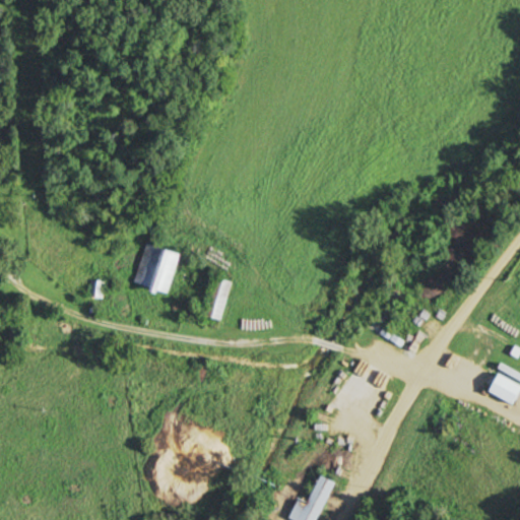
[(136,282),(172,293),(182,253),(146,243),(136,282)]
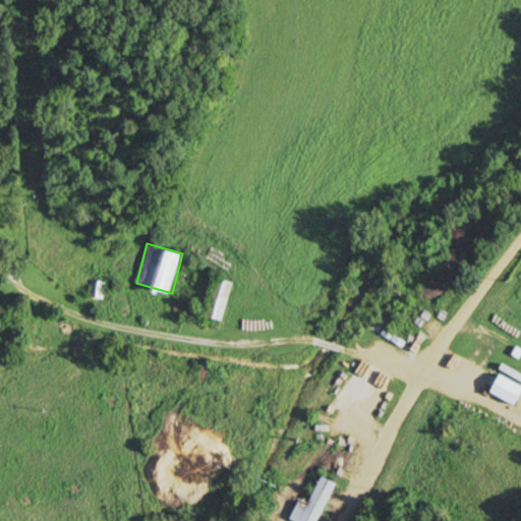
[(232,281),(215,278),(209,317),(225,321),(232,281)]
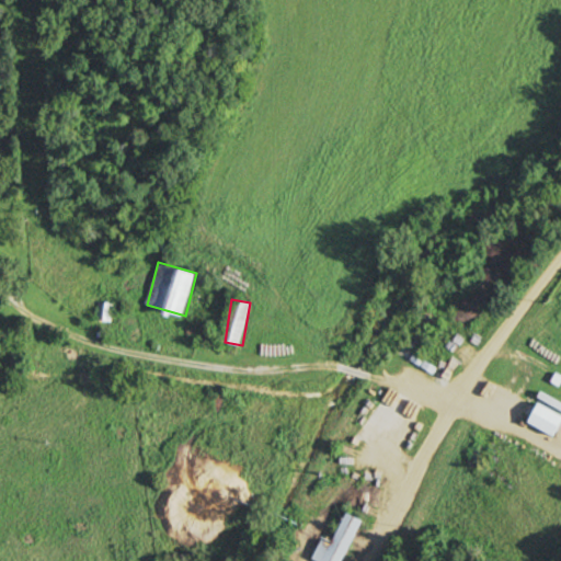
[(98,317),(110,321),(114,306),(101,302),(98,317)]
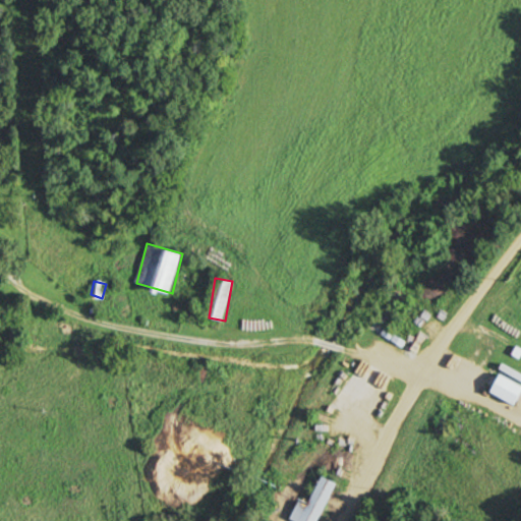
[(520,395),(520,385),(503,374),(493,392),(515,405),(520,395)]
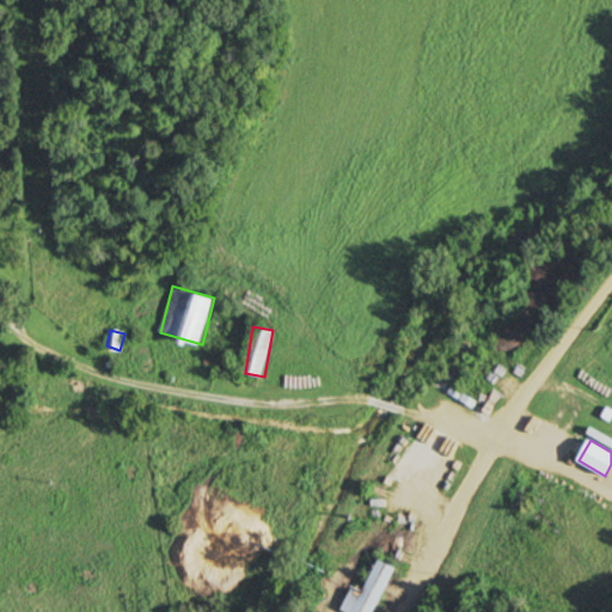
[(348,611),(373,611),(397,567),(380,558),(363,593),(353,587),(342,609),(348,611)]
